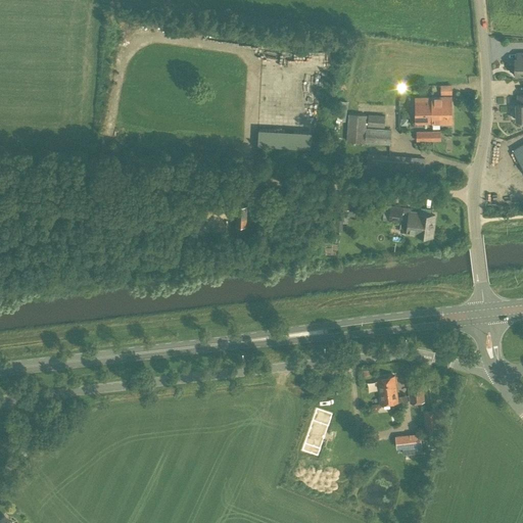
[(251,80),(259,80),(258,64),(251,64),(251,80)]
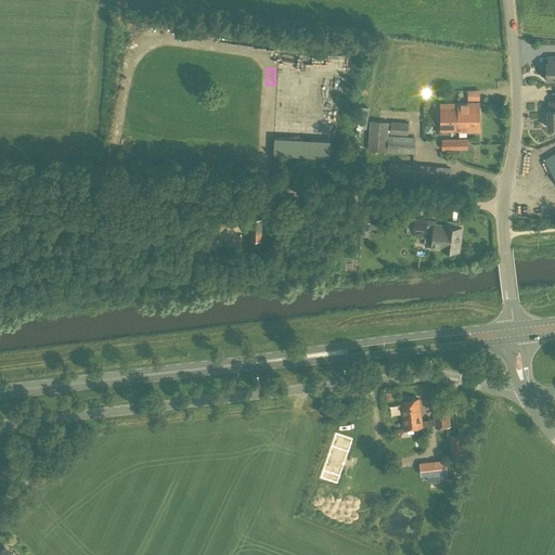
[(321,102),(322,92),(311,92),(311,87),(306,86),(306,101),(321,102)]
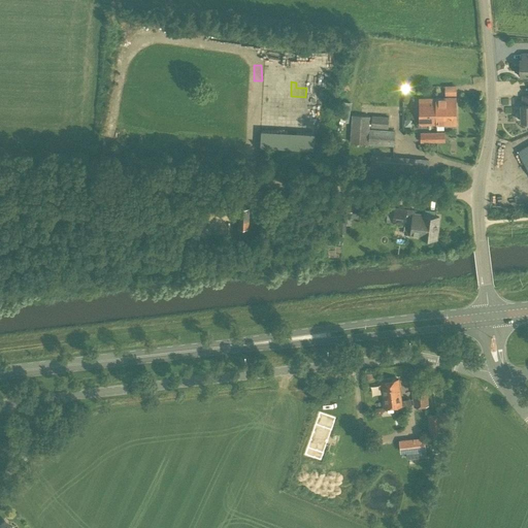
[(316,95),(328,95),(328,86),(316,85),(316,95)]
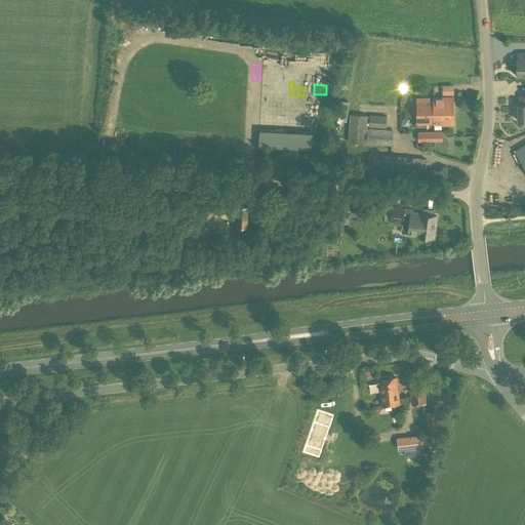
[(453,124),(453,96),(443,96),(443,97),(417,97),(417,123),(433,123),(433,124),(453,124)]
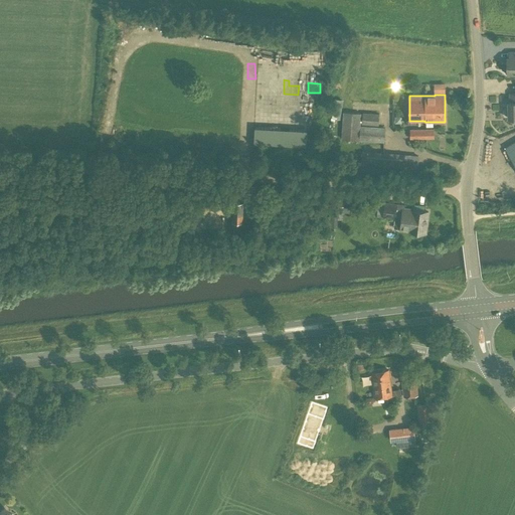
[(378,125),(379,114),(362,113),(361,124),(378,125)]
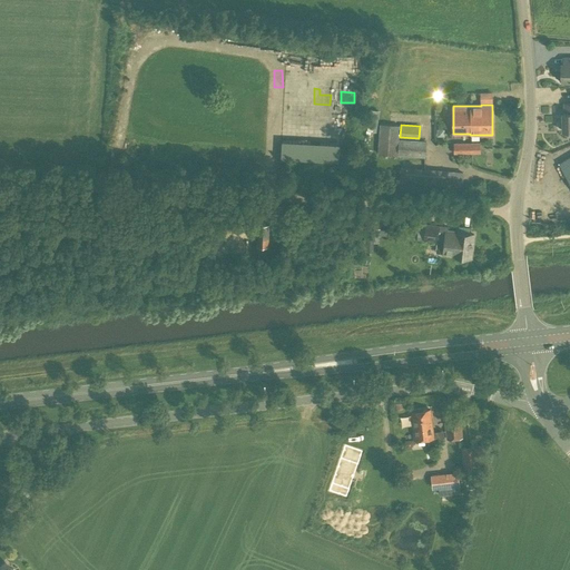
[(425,157),(426,141),(399,138),(400,129),(380,128),(377,154),(425,157)]
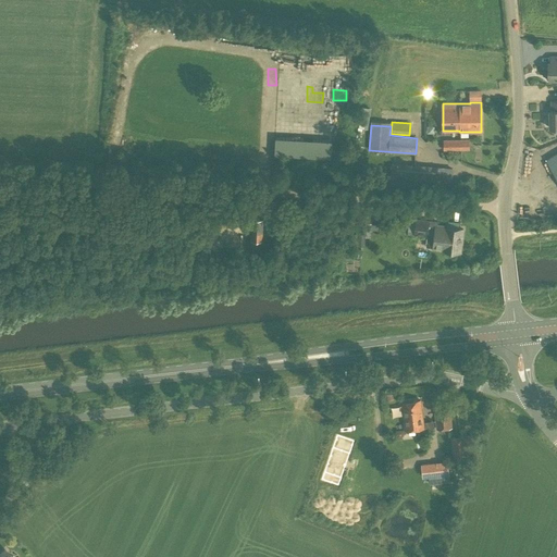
[(443,138),(443,150),(469,150),(469,138),(443,138)]
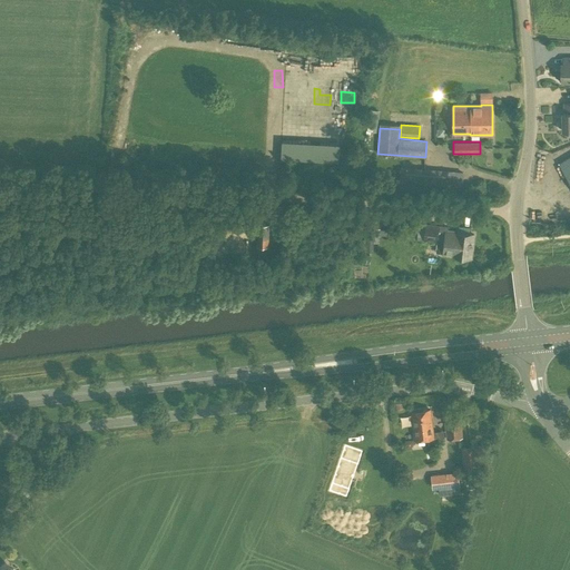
[(569,156),(560,163),(569,179),(569,156)]
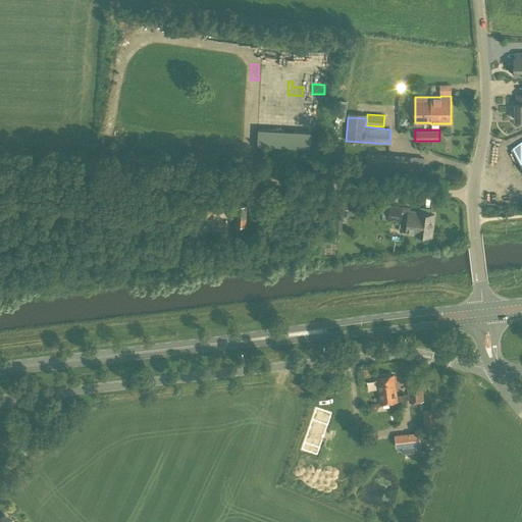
[(335,193),(335,208),(349,208),(350,193),(335,193)]
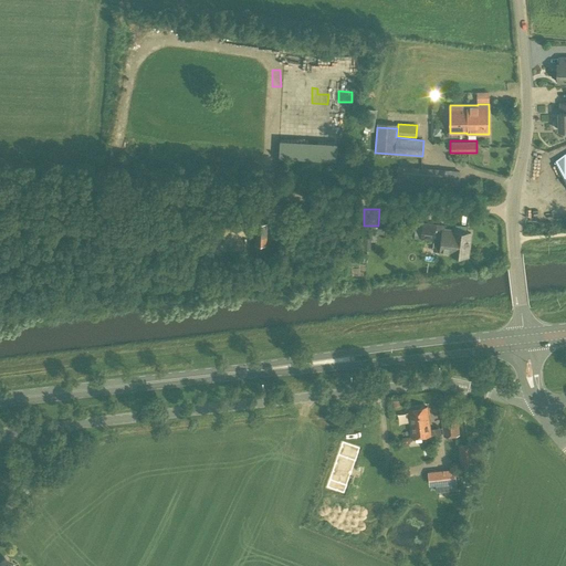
[(467,254),(470,233),(448,230),(448,226),(444,226),(444,224),(422,221),(420,238),(435,240),(435,239),(441,240),(440,251),(467,254)]
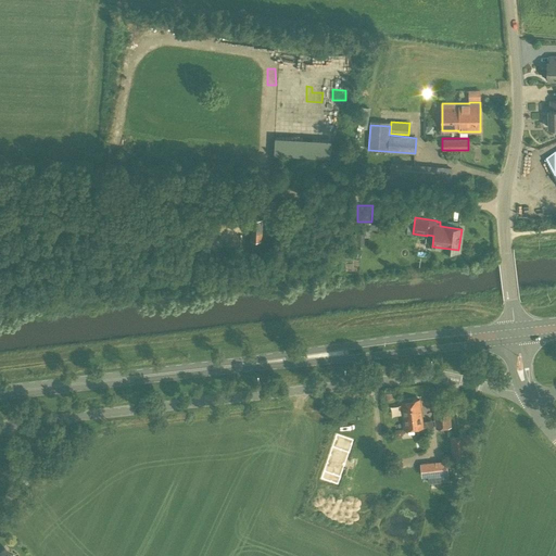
[(262,241),(263,218),(251,218),(250,240),(262,241)]
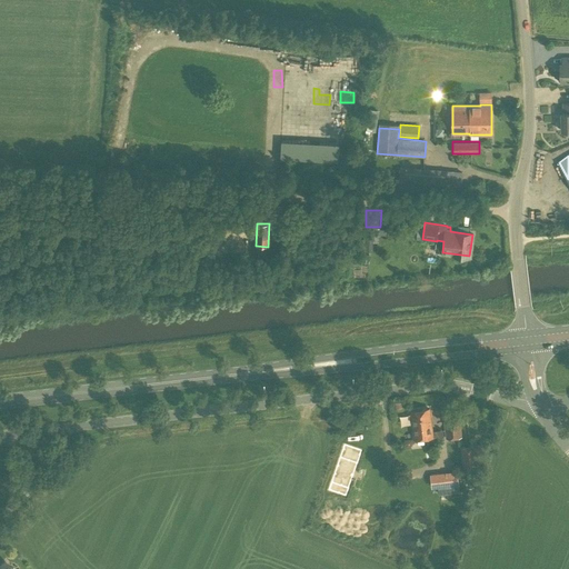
[(365,248),(365,250),(372,250),(372,242),(378,242),(379,229),(365,229),(365,241),(365,248)]
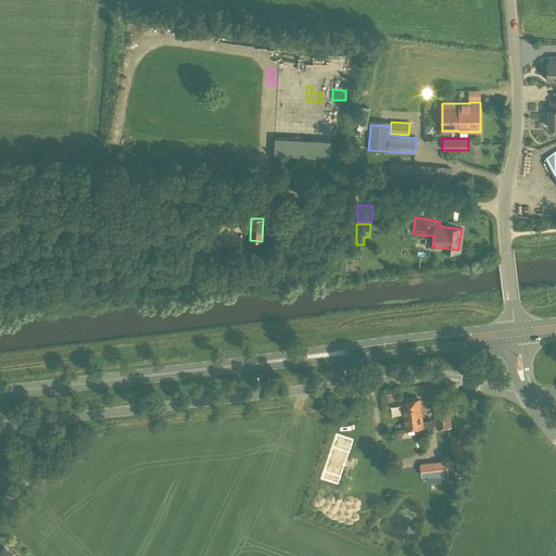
[(421,421),(419,400),(402,402),(404,429),(422,427),(422,430),(433,429),(432,420),(421,421)]
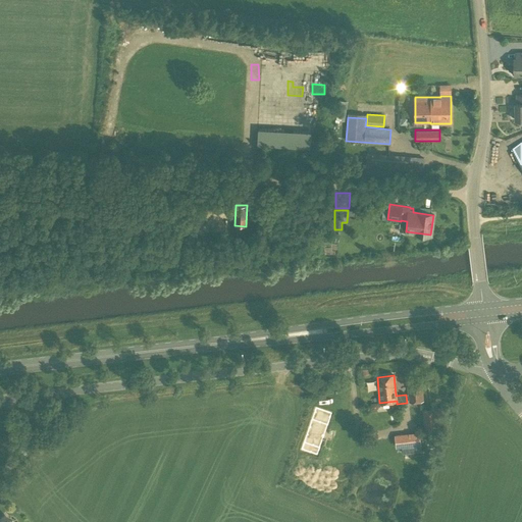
[(409,403),(424,401),(422,380),(406,381),(409,403)]
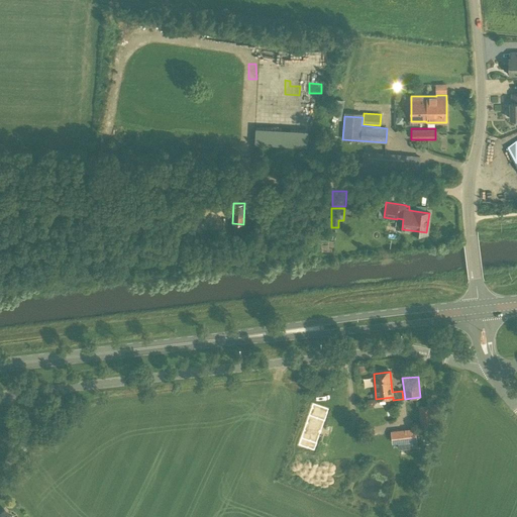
[(421,427),(435,425),(432,404),(418,405),(421,427)]
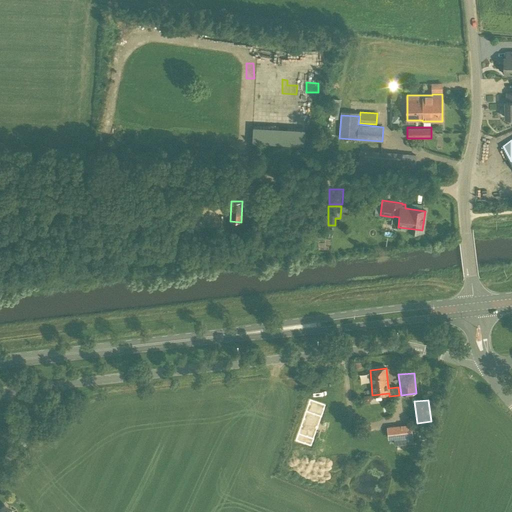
[(309,404),(306,416),(321,420),(324,408),(309,404)]
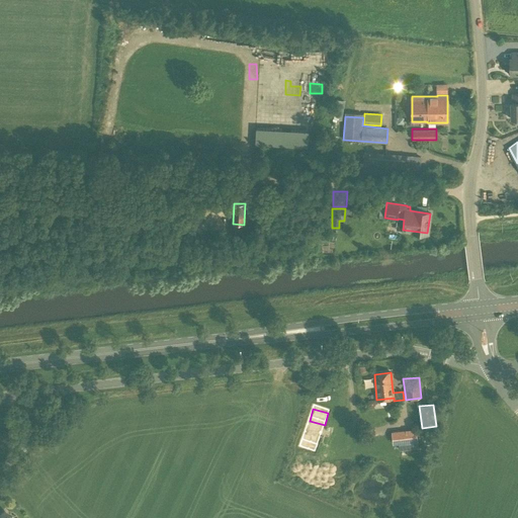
[(409,449),(408,443),(418,442),(416,428),(392,432),(393,445),(399,444),(400,450),(409,449)]
